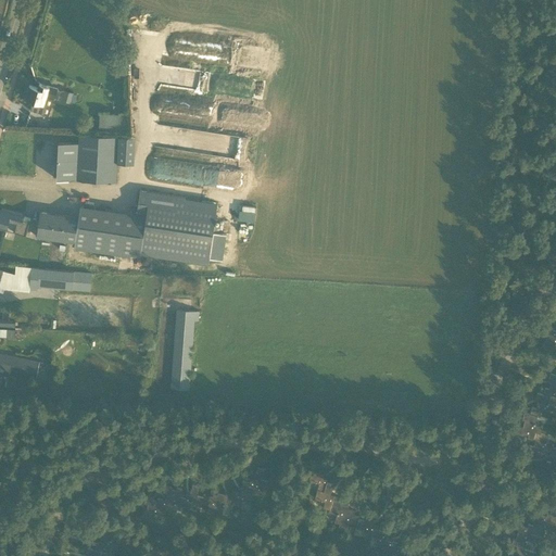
[(25,99),(32,101),(29,110),(48,115),(51,104),(53,98),(55,98),(59,88),(39,83),(38,88),(29,85),(25,99)]
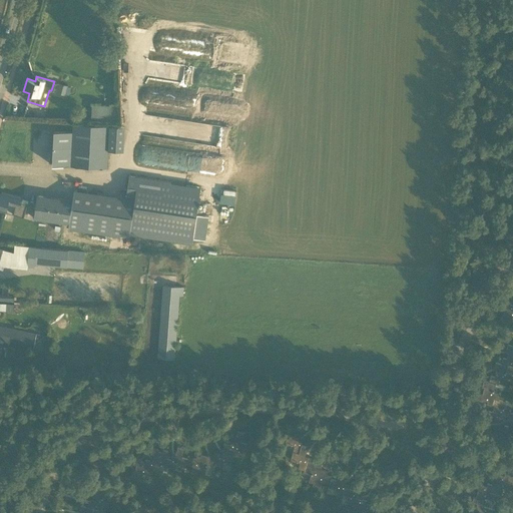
[(67,80),(61,79),(60,83),(58,83),(56,93),(67,95),(69,85),(66,84),(67,80)]
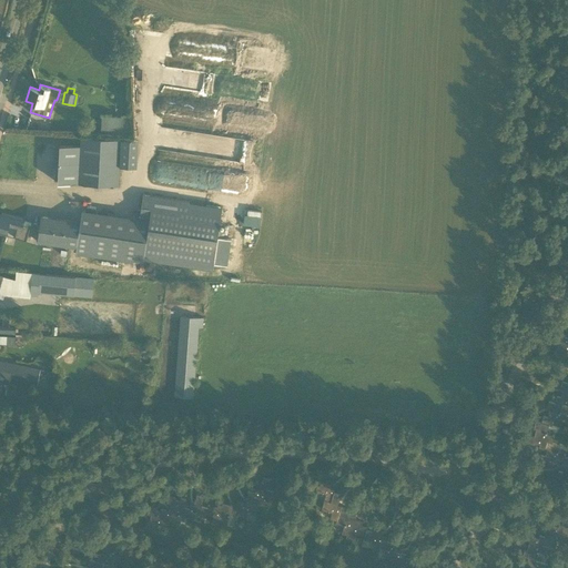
[(129,117),(102,115),(101,132),(129,133),(129,117)]
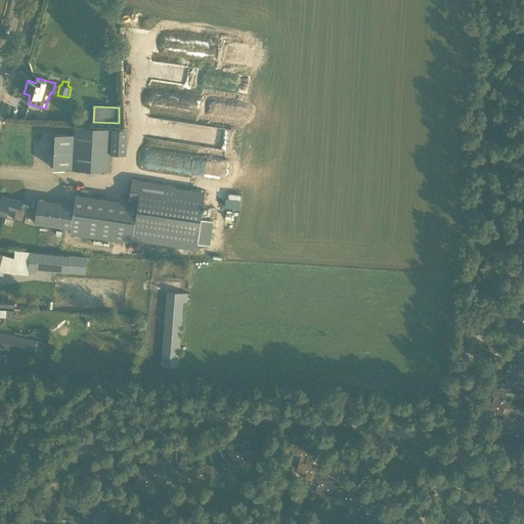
[(74,169),(92,170),(111,171),(112,140),(126,141),(126,128),(94,127),(74,126),(74,134),(54,133),(53,169),(74,169)]
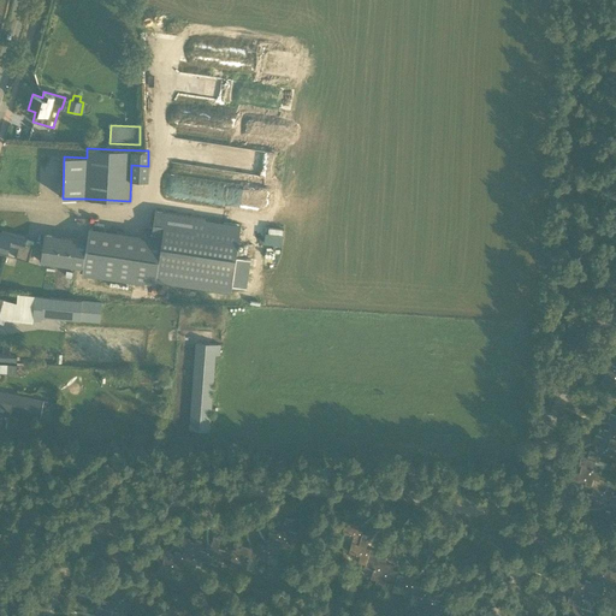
[(189,197),(266,209),(266,212),(270,212),(273,190),(267,189),(266,194),(207,185),(206,188),(190,185),(189,197)]
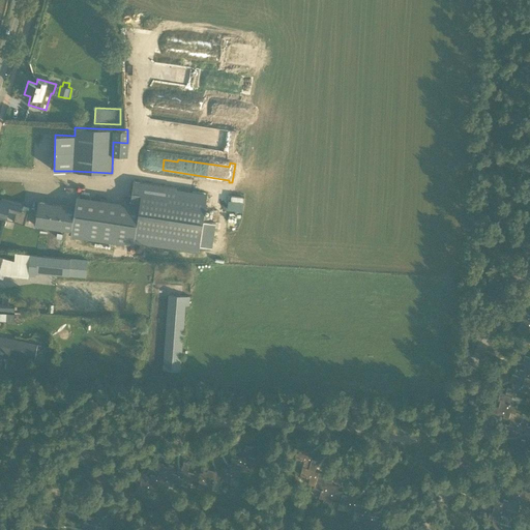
[(208,194),(133,181),(128,204),(77,196),(75,207),(38,201),(35,224),(71,229),(70,237),(124,245),(124,243),(135,244),(135,239),(199,248),(200,244),(213,246),(217,216),(204,214),(208,194)]
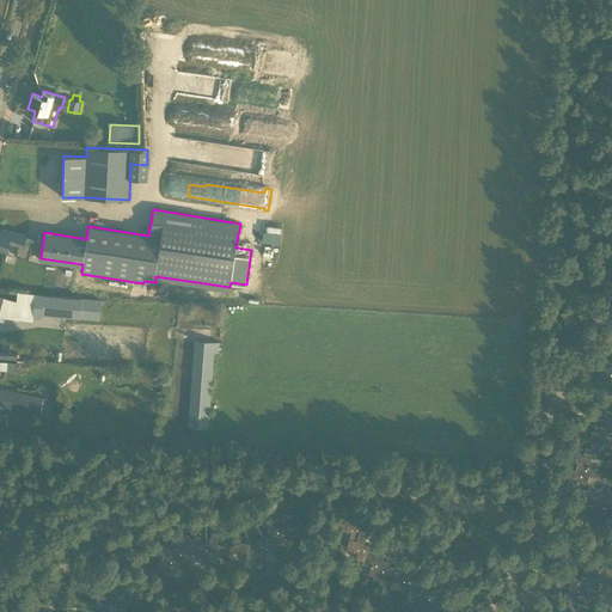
[(264,225),(264,240),(280,242),(280,225),(264,225)]
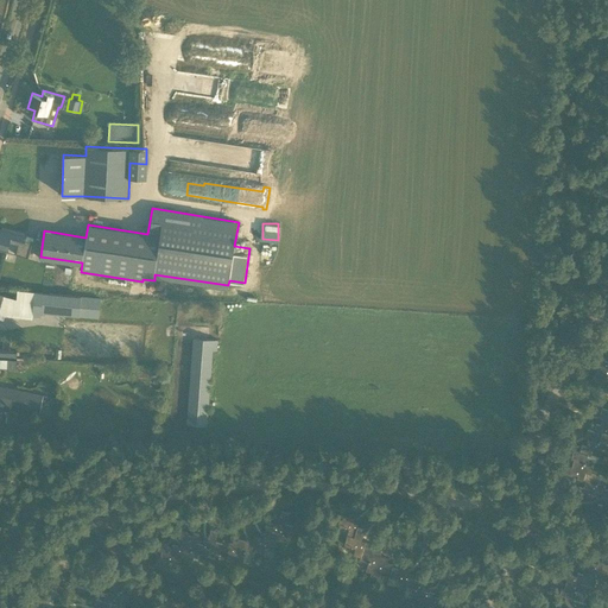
[(0,228),(0,248),(7,251),(10,242),(18,245),(14,254),(27,258),(32,239),(26,238),(27,234),(2,227),(2,229),(0,228)]
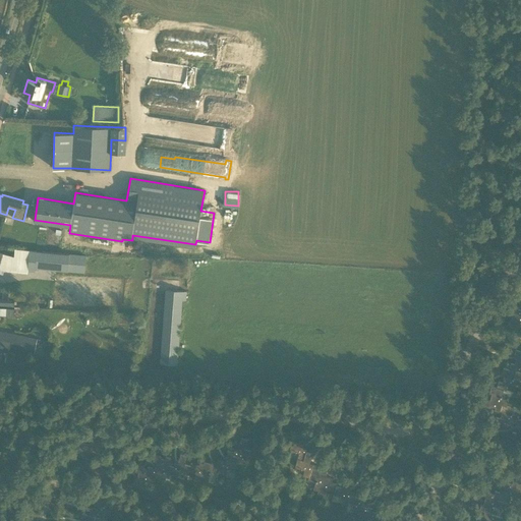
[(225,220),(236,220),(236,206),(224,206),(225,220)]
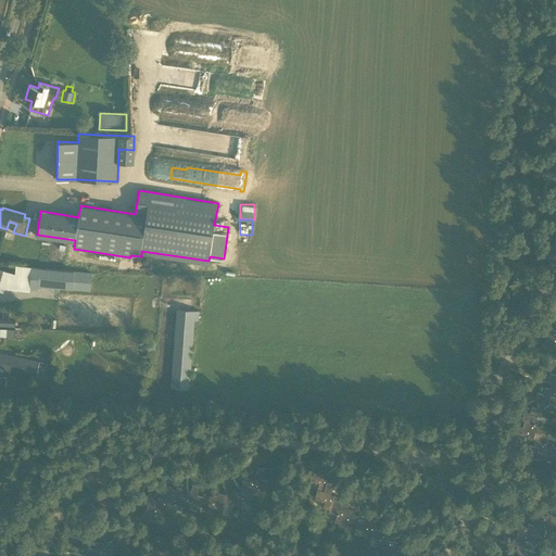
[(15,264),(14,273),(0,268),(0,290),(3,291),(3,288),(29,290),(29,288),(37,289),(37,286),(72,289),(90,291),(92,273),(15,264)]
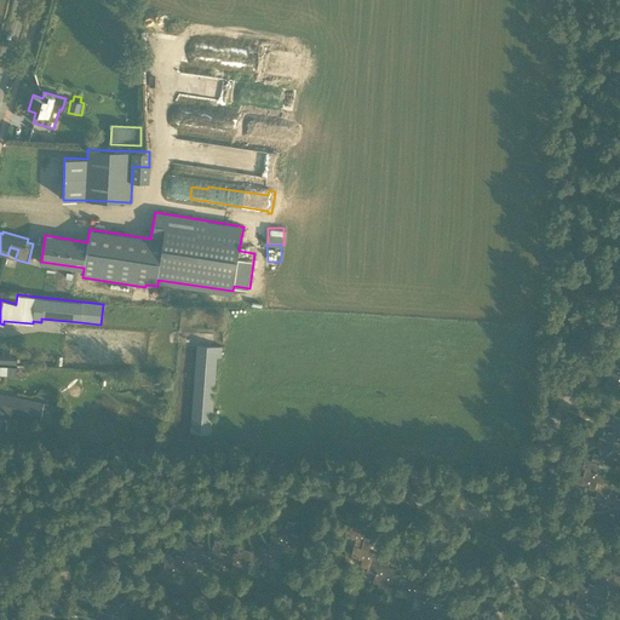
[(222,350),(200,348),(189,435),(212,437),(222,350)]
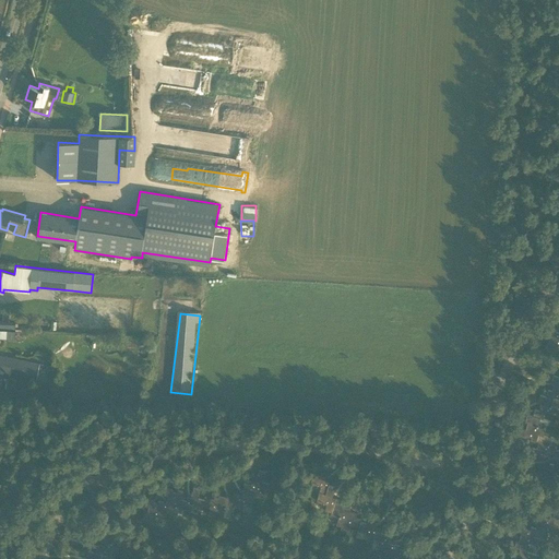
[(0,328),(0,336),(14,337),(14,329),(0,328)]
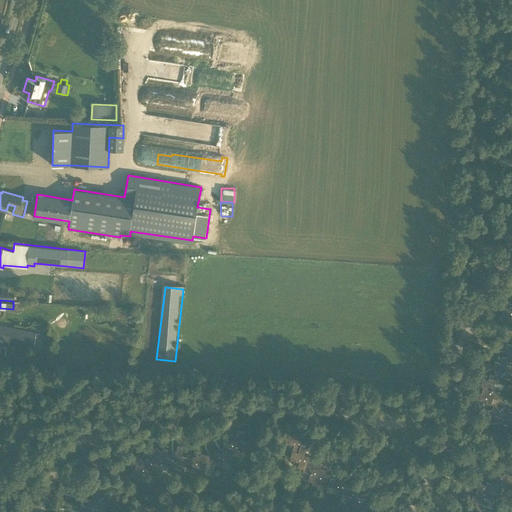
[(500,313),(498,321),(510,324),(511,317),(511,316),(511,304),(508,303),(508,302),(502,300),(500,307),(504,307),(502,314),(500,313)]
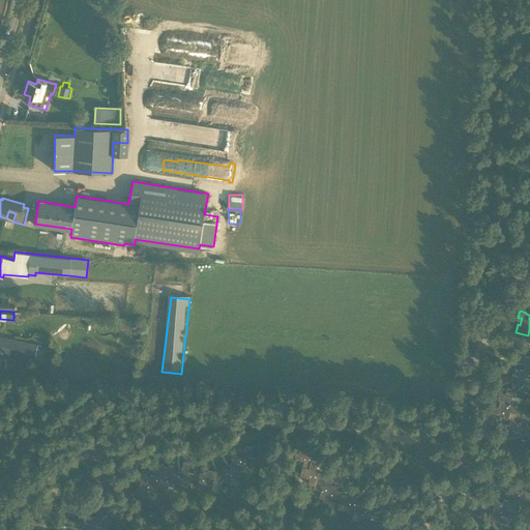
[(37,344),(0,336),(0,353),(34,360),(37,344)]
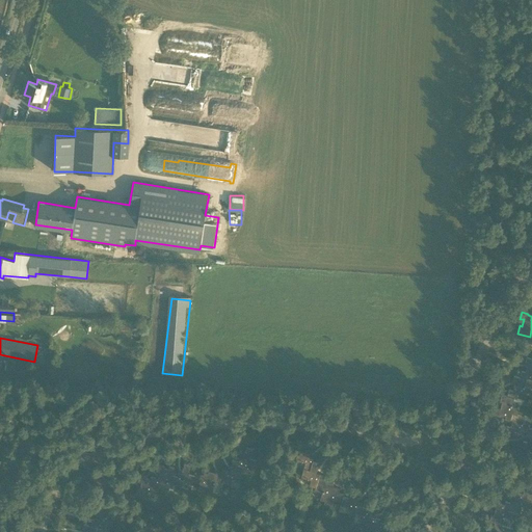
[(297,451),(295,460),(304,462),(301,477),(310,479),(309,485),(315,487),(314,490),(322,491),(320,500),(324,501),(323,504),(333,506),(334,499),(341,501),(340,505),(349,507),(348,513),(355,515),(356,511),(363,513),(361,522),(368,524),(366,530),(373,531),(384,531),(386,529),(389,530),(391,523),(383,522),(383,523),(379,522),(379,519),(373,517),(375,510),(378,511),(380,504),(373,503),(373,504),(369,504),(370,500),(365,499),(364,502),(355,500),(358,489),(351,487),(349,497),(343,496),(344,493),(338,491),(339,488),(333,486),(334,484),(324,481),(325,479),(323,479),(324,474),(316,473),(319,462),(317,461),(318,457),(311,455),(313,445),(307,444),(304,452),(297,451)]
